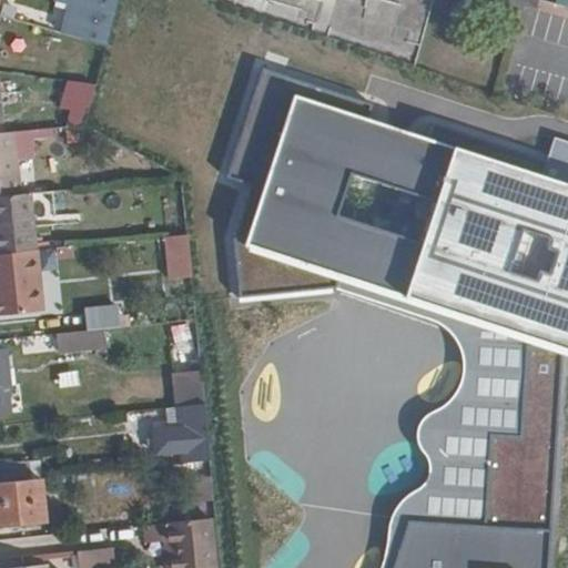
[(0,0),(0,14),(9,18),(13,0),(0,0)]
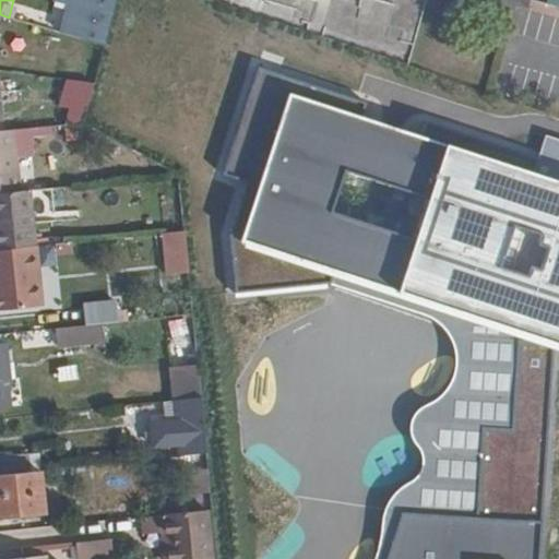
[(122,32),(131,0),(69,0),(69,1),(109,13),(105,26),(122,32)]
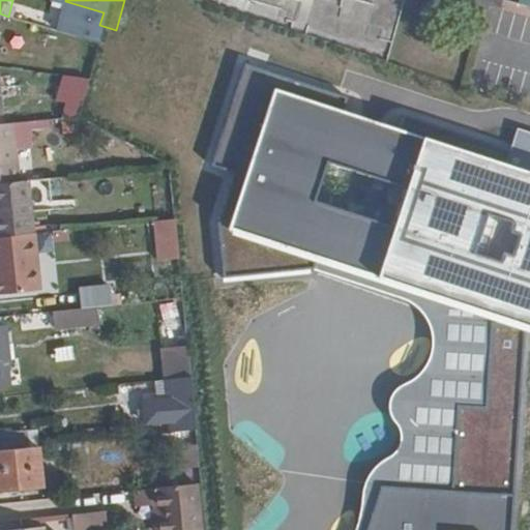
[(0,51),(10,18),(8,17),(0,13),(0,51)]
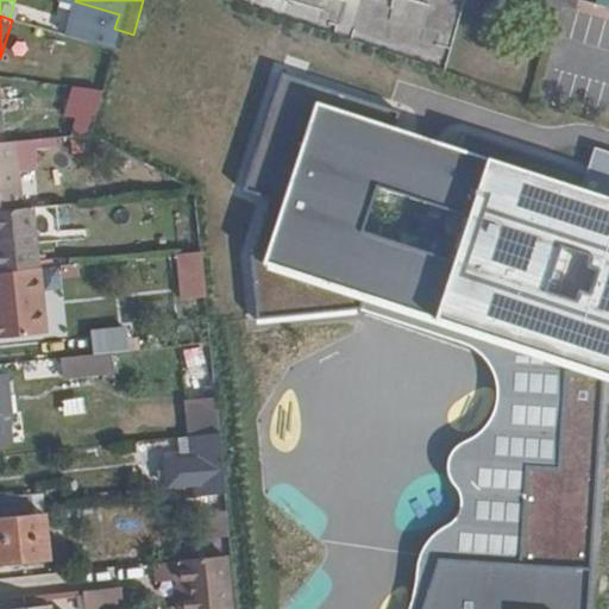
[(0,131),(13,130),(10,87),(0,87),(0,131)]
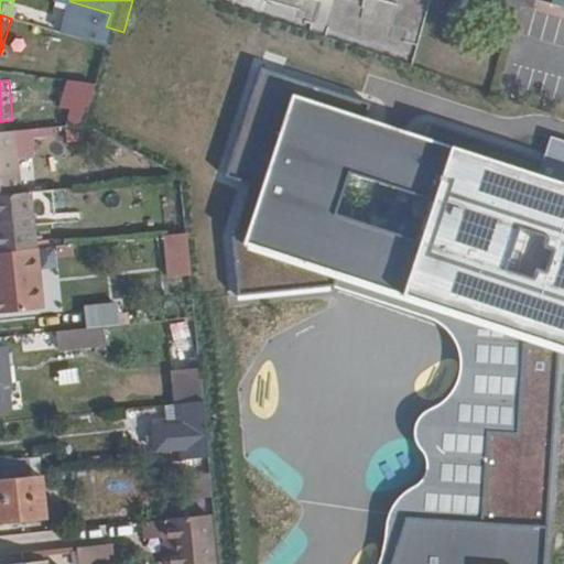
[(101,111),(108,87),(89,84),(86,109),(101,111)]
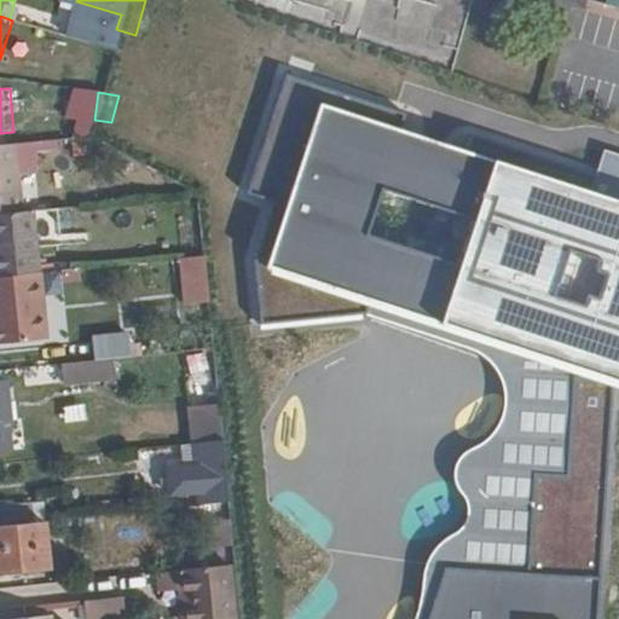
[(595,192),(319,102),(268,264),(256,327),(366,313),(473,347),(481,352),(493,365),(505,388),(505,405),(496,429),(478,441),(464,450),(457,462),(460,481),(466,498),(467,516),(453,530),(434,545),(427,560),(422,580),(422,602),(417,618),(597,618),(600,578),(608,386),(618,388),(618,156),(608,154),(595,192)]
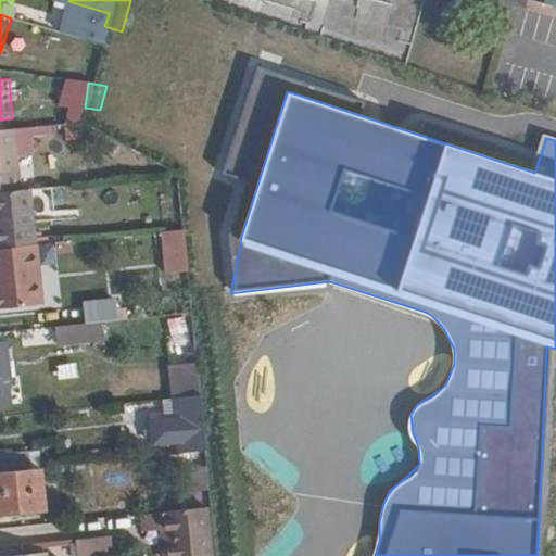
[(0,193),(33,190),(27,130),(0,133),(0,193)]
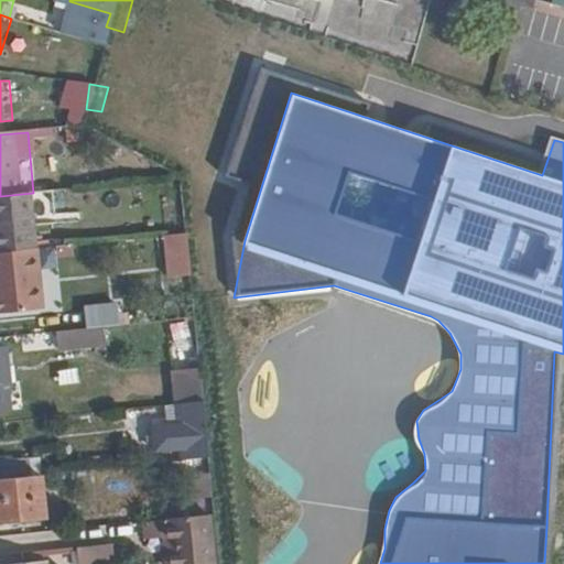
[(50,251),(44,192),(33,193),(0,196),(0,203),(4,256),(42,252),(50,251)]
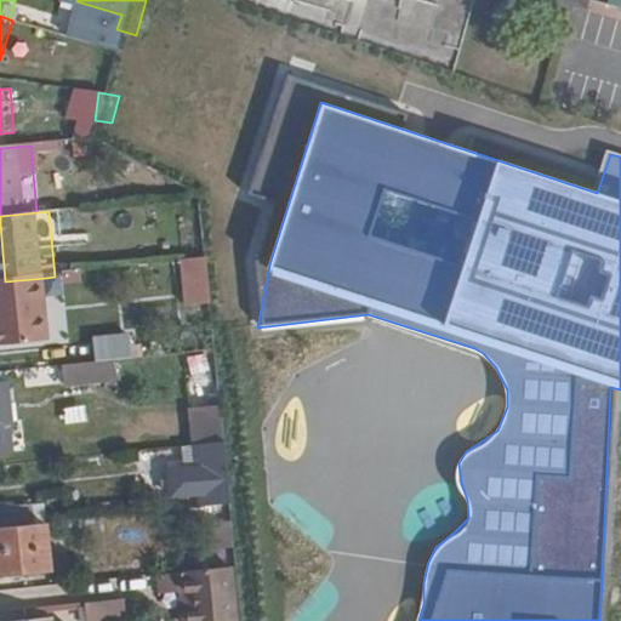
[(205,256),(178,258),(183,306),(210,302),(205,256)]
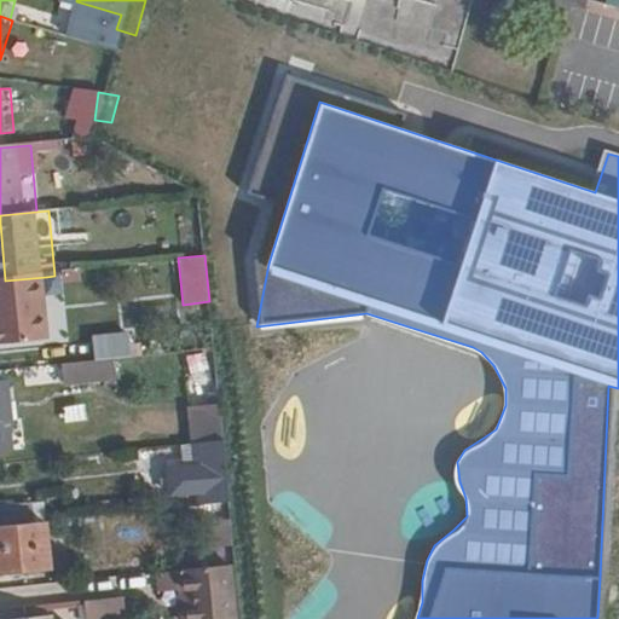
[(52,345),(46,277),(5,281),(0,281),(0,310),(4,350),(52,345)]
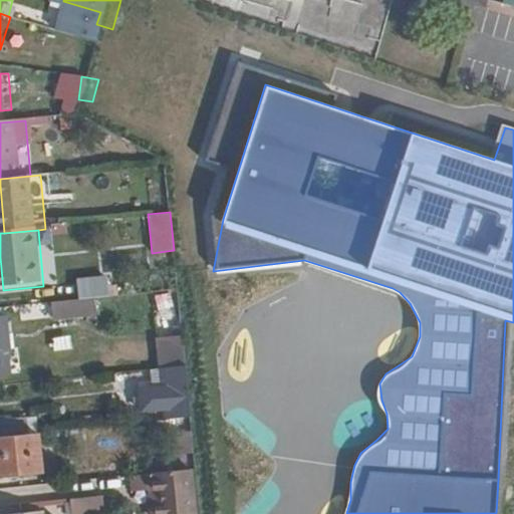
[(77,276),(77,296),(107,297),(108,277),(77,276)]
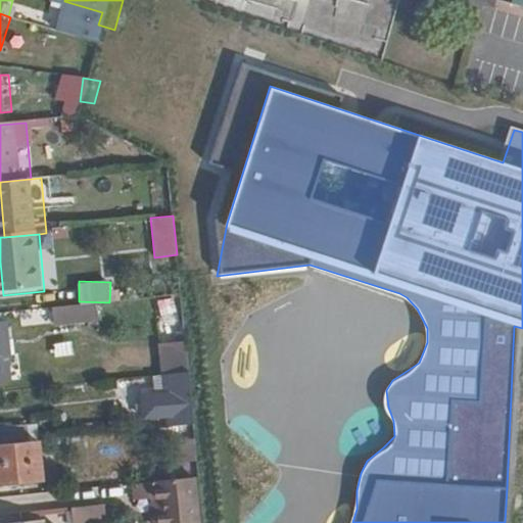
[(175,295),(154,299),(159,325),(180,321),(175,295)]
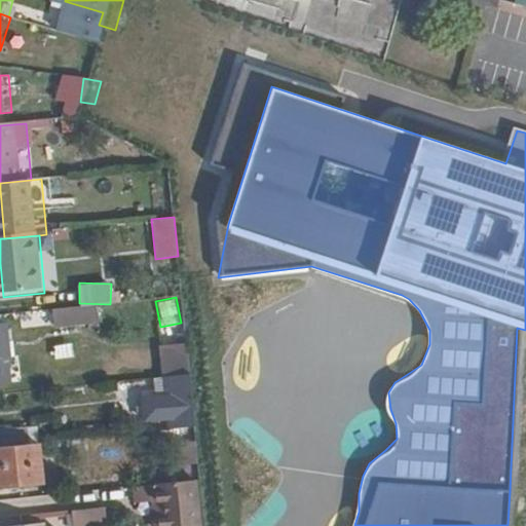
[(107,329),(105,311),(61,315),(63,333),(107,329)]
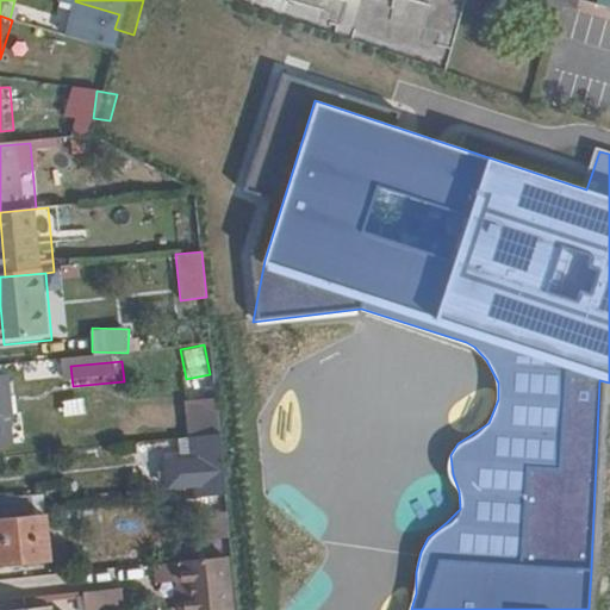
[(0,452),(23,450),(14,384),(0,385),(0,452)]
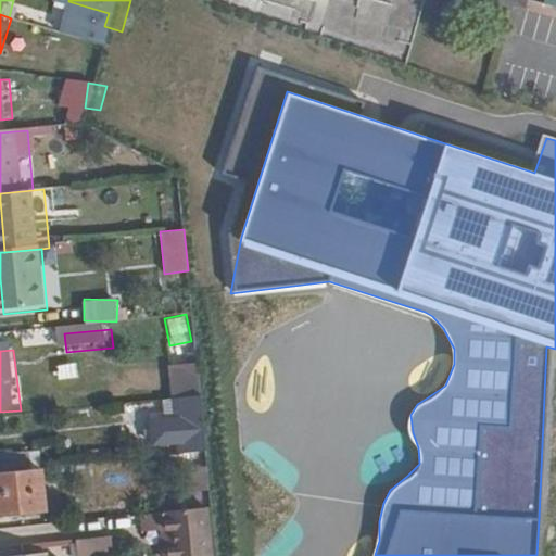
[(216,403),(213,370),(186,374),(189,405),(200,404),(216,403)]
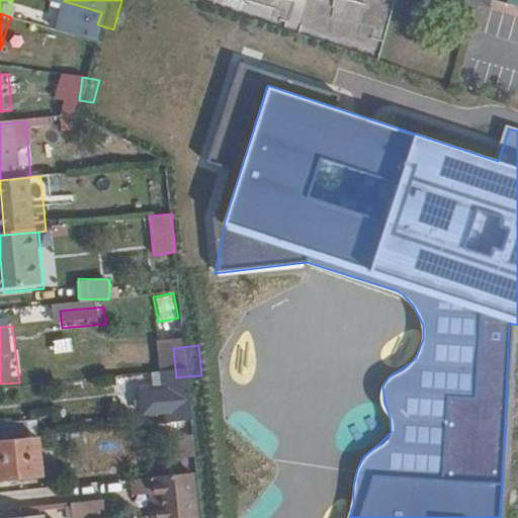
[(206,427),(201,375),(186,376),(187,397),(162,399),(164,420),(190,418),(192,428),(206,427)]
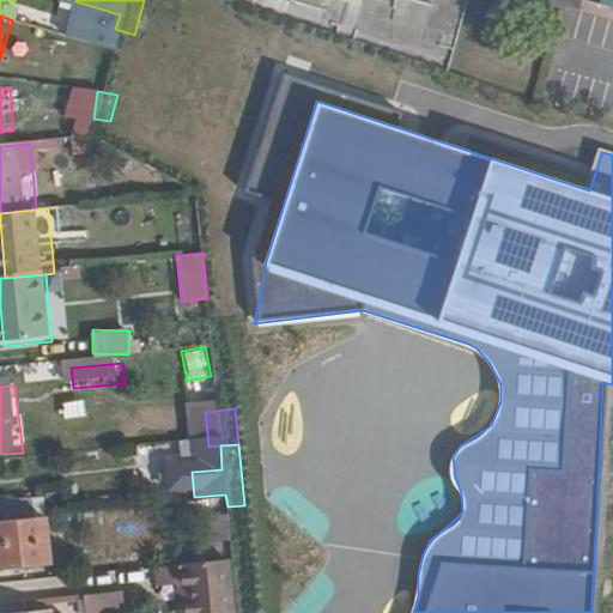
[(37,525),(35,503),(0,505),(0,517),(1,527),(37,525)]
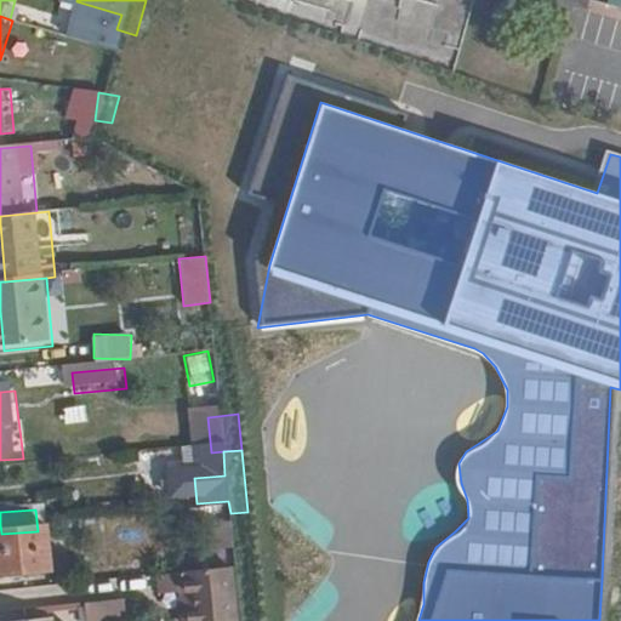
[(64,575),(61,529),(38,531),(1,534),(6,580),(64,575)]
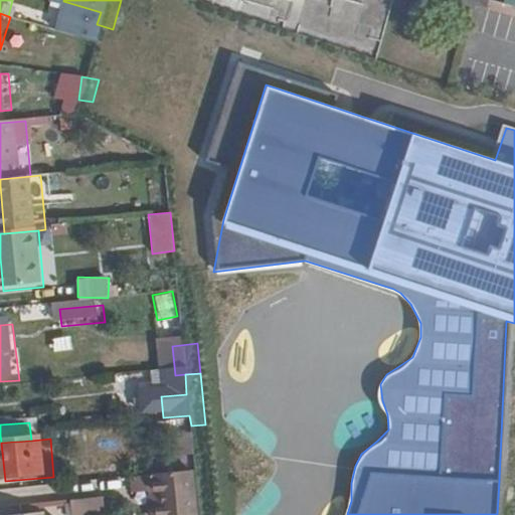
[(208,514),(204,476),(145,482),(146,497),(168,495),(169,514),(208,514)]
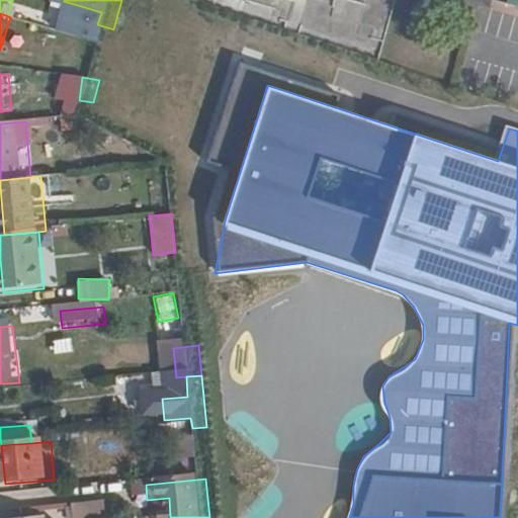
[(117,517),(116,506),(83,509),(84,517),(117,517)]
